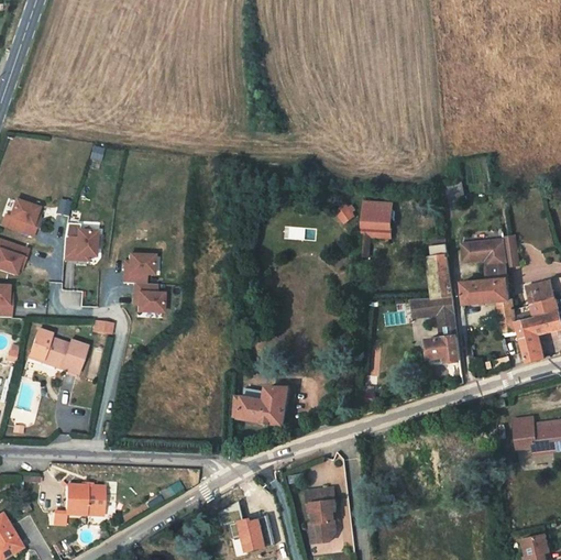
[(347,220),(360,211),(350,197),(337,207),(347,220)]
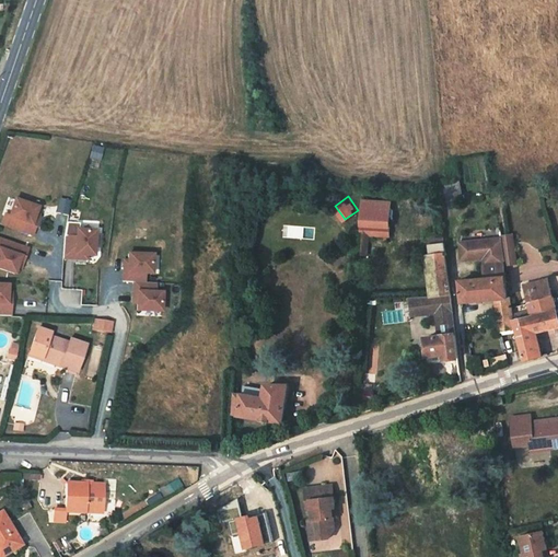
[(34,211),(11,204),(6,220),(0,219),(0,229),(30,239),(34,224),(30,223),(34,211)]
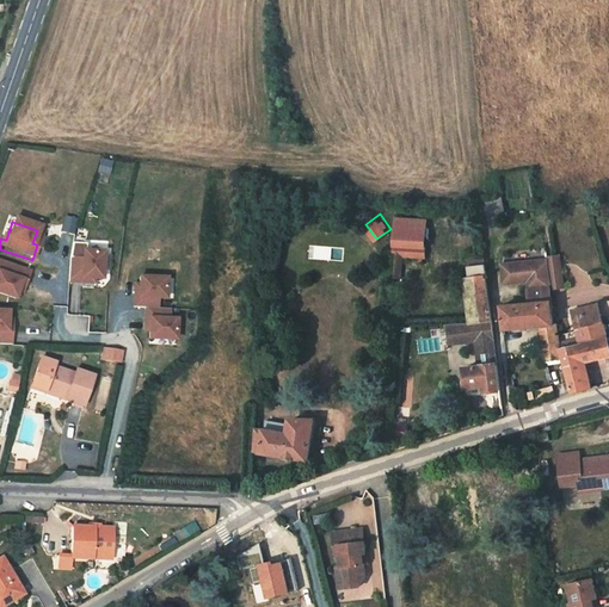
[(428,254),(428,245),(398,242),(395,274),(407,276),(408,252),(428,254)]
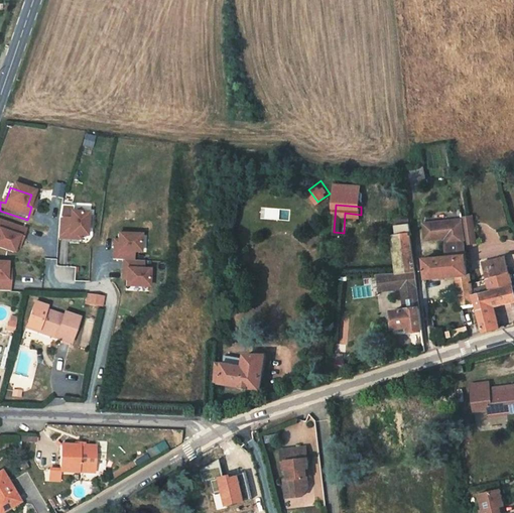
[(476,214),(467,215),(467,217),(470,238),(470,241),(480,240),(476,214)]
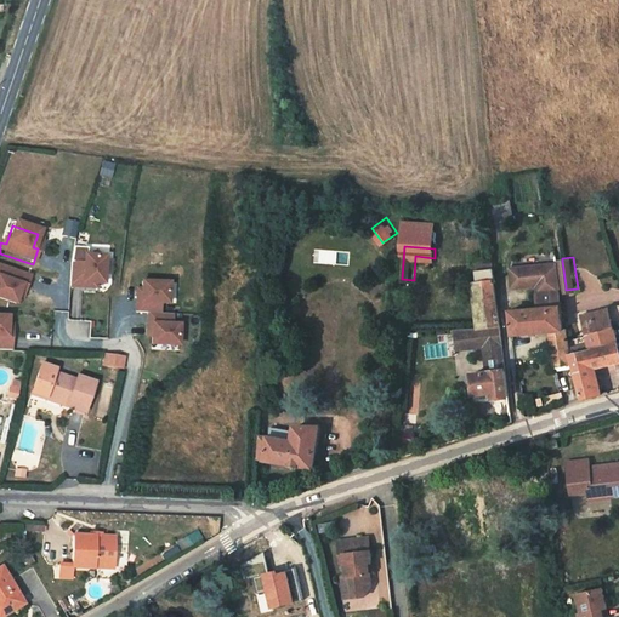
[(101,287),(102,260),(81,258),(81,267),(68,266),(67,290),(86,291),(87,286),(101,287)]
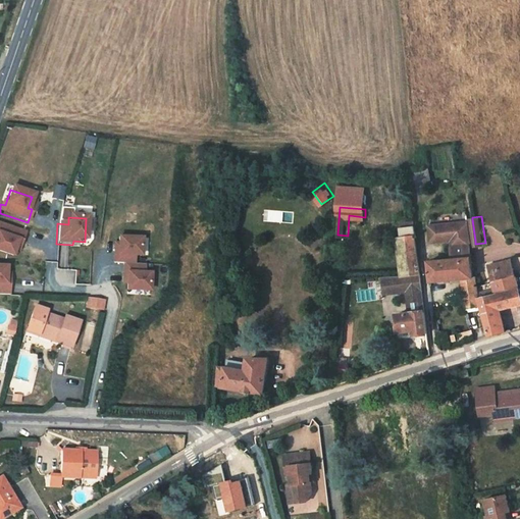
[(402,218),(403,226),(419,225),(418,217),(402,218)]
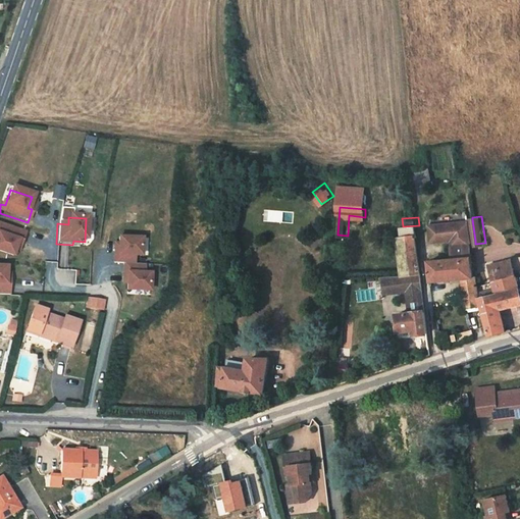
[(467,220),(432,224),(434,236),(445,235),(445,241),(455,239),(456,246),(455,246),(457,258),(473,256),(471,245),(467,220)]
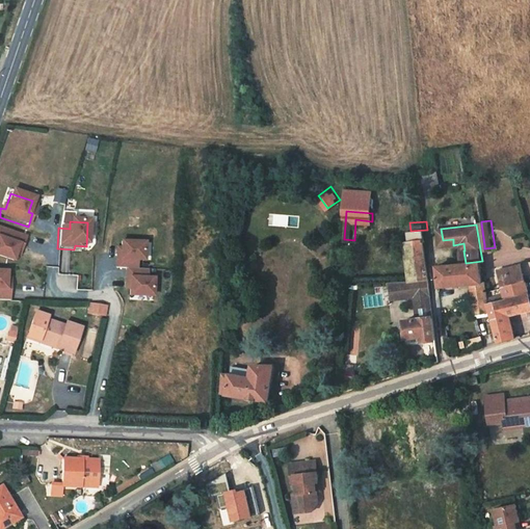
[(416,280),(432,280),(427,230),(411,231),(416,280)]
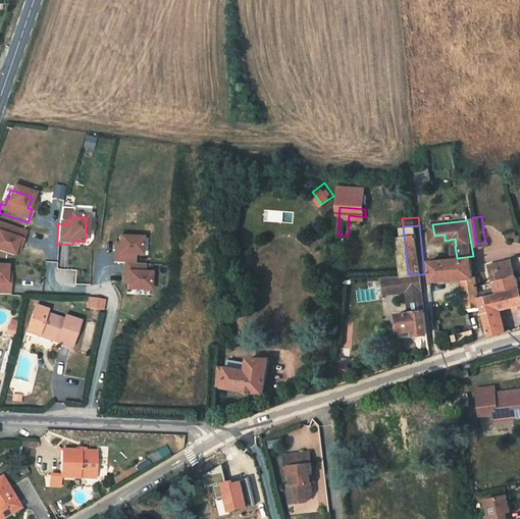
[(18,250),(22,236),(0,227),(0,255),(11,259),(14,248),(18,250)]
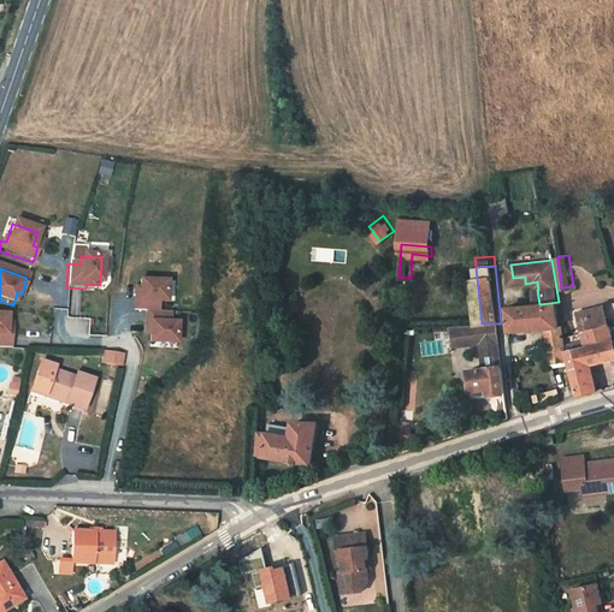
[(165,283),(137,281),(137,296),(133,296),(133,313),(145,313),(157,314),(157,303),(164,303),(165,283)]
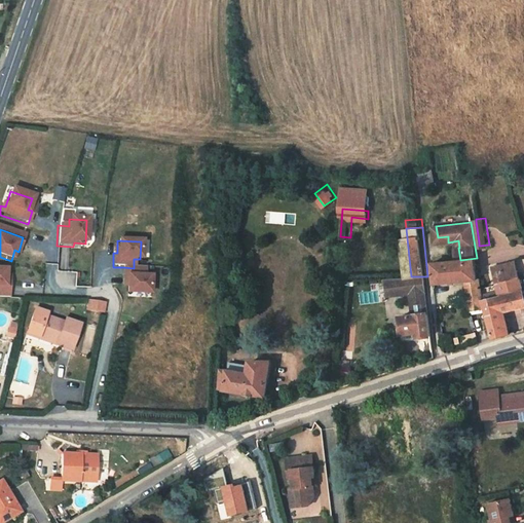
[(489,308),(486,293),(484,278),(480,279),(477,258),(460,260),(436,263),(437,282),(468,279),(472,309),(489,308)]
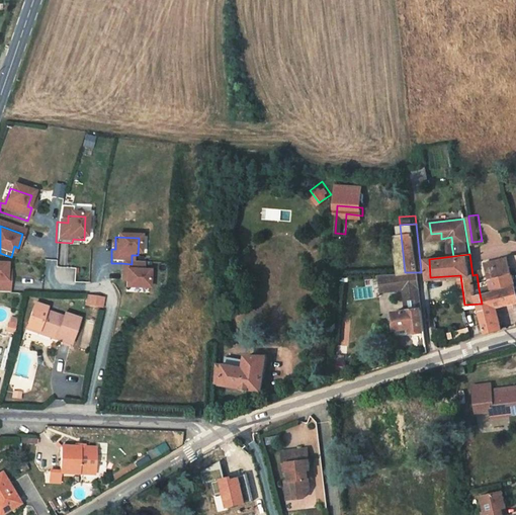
[(515,281),(512,259),(491,263),(495,285),(479,288),(482,304),(486,332),(502,329),(499,305),(515,302),(515,281)]
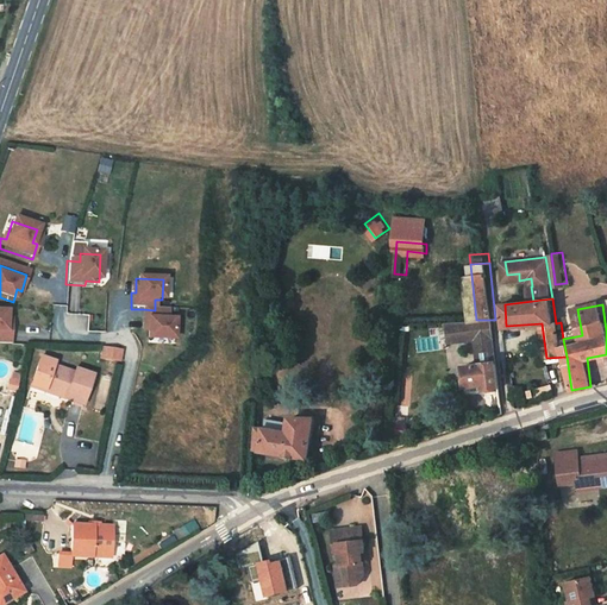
[(155,310),(143,309),(143,326),(146,327),(146,340),(173,341),(174,321),(166,320),(167,310),(155,310)]
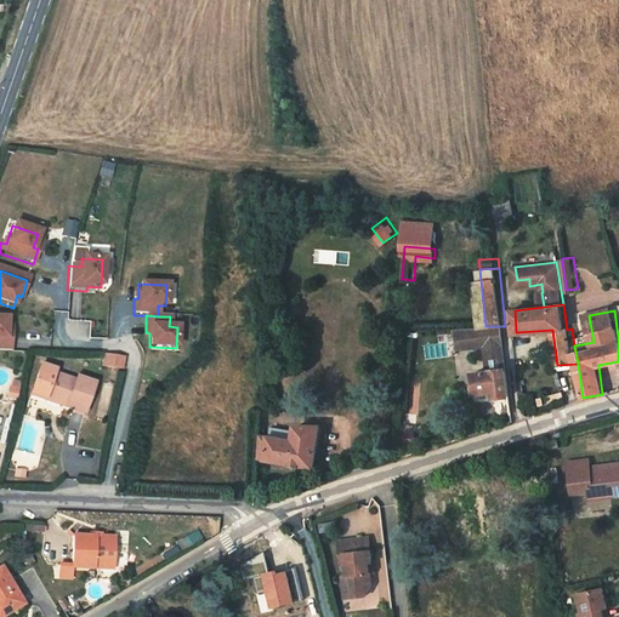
[(512,396),(510,367),(505,326),(486,326),(459,326),(459,346),(486,346),(488,369),(473,369),(477,395),(494,394),(495,398),(512,396)]
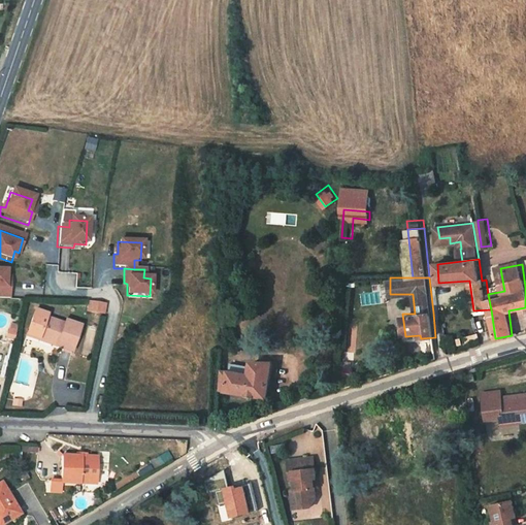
[(89,306),(106,312),(109,300),(91,295),(89,306)]
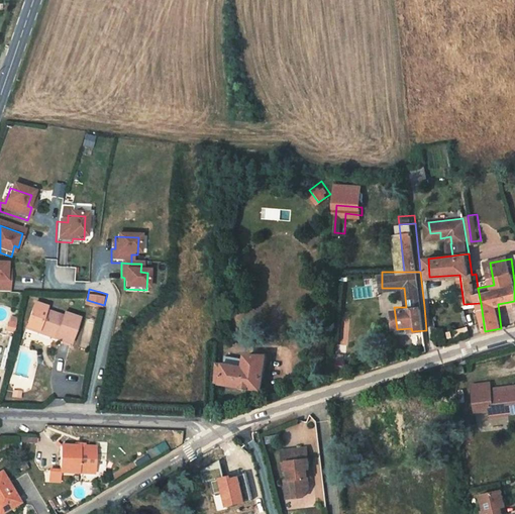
[(66,347),(75,322),(62,318),(61,321),(40,315),(42,311),(30,307),(21,332),(33,336),(34,332),(53,338),(52,342),(66,347)]
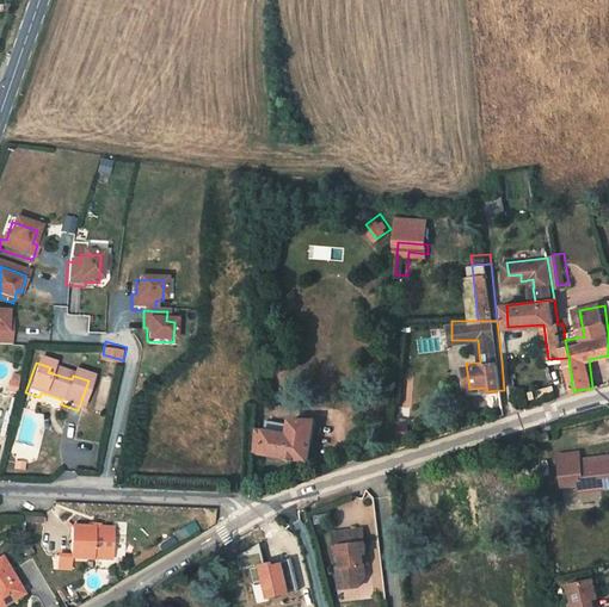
[(10,386),(19,389),(22,371),(13,370),(10,386)]
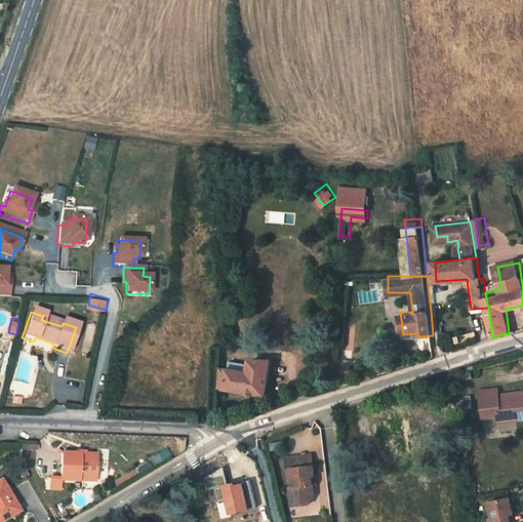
[(8,343),(10,334),(2,332),(0,340),(8,343)]
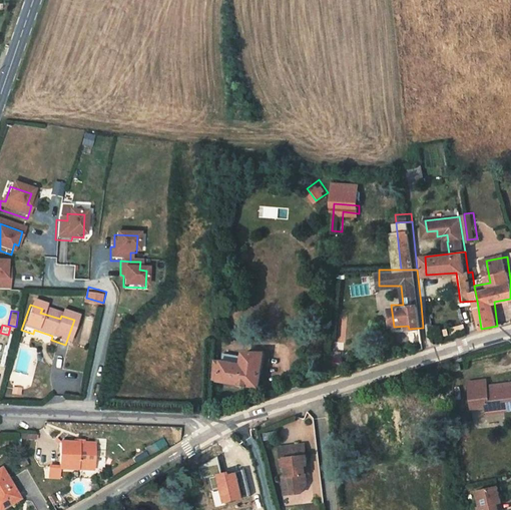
[(33,334),(51,340),(52,336),(34,330),(33,334)]
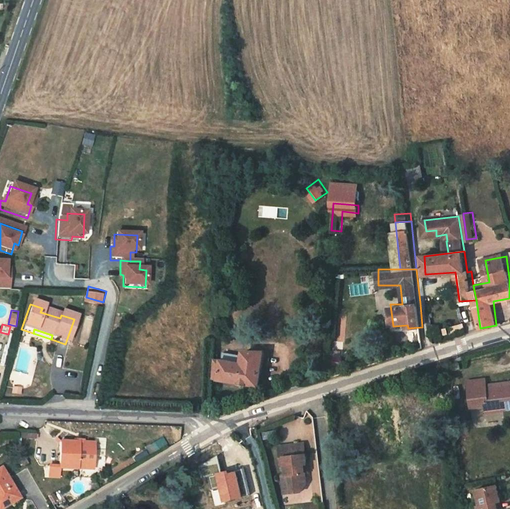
[(219,362),(213,361),(212,381),(233,387),(232,388),(244,391),(244,390),(255,393),(263,358),(242,353),(241,358),(221,355),(219,362)]
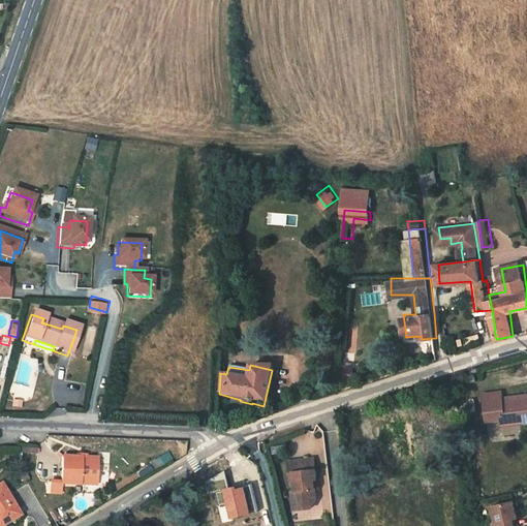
[(355,365),(346,365),(346,374),(355,375),(355,365)]
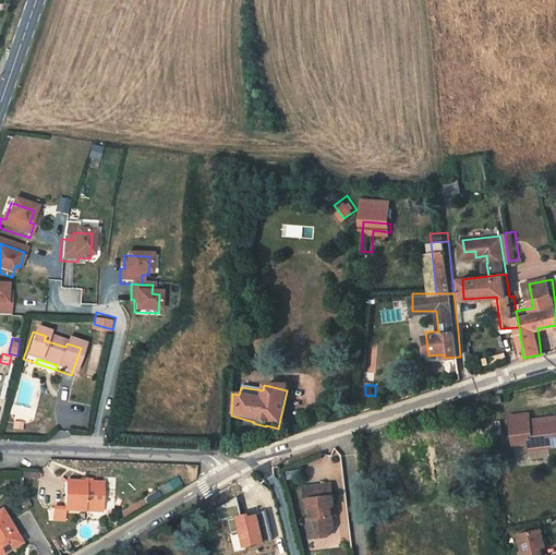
[(555,420),(534,424),(532,414),(512,418),(518,446),(533,443),(533,447),(551,445),(552,446),(555,445),(555,420)]
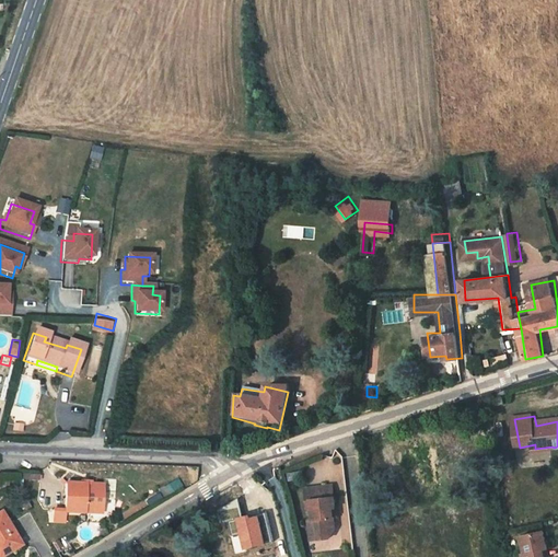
[(101,512),(102,488),(65,487),(64,512),(64,514),(83,515),(82,511),(101,512)]
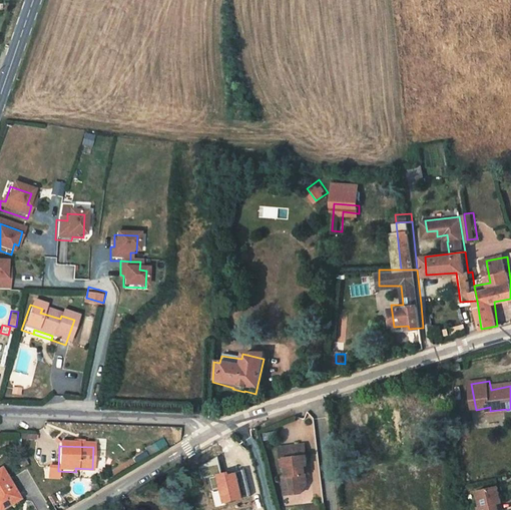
[(298,449),(276,450),(279,471),(282,471),(283,480),(279,480),(281,498),(296,497),(303,489),(302,478),(299,478),(298,471),(304,470),(303,460),(299,460),(298,449)]
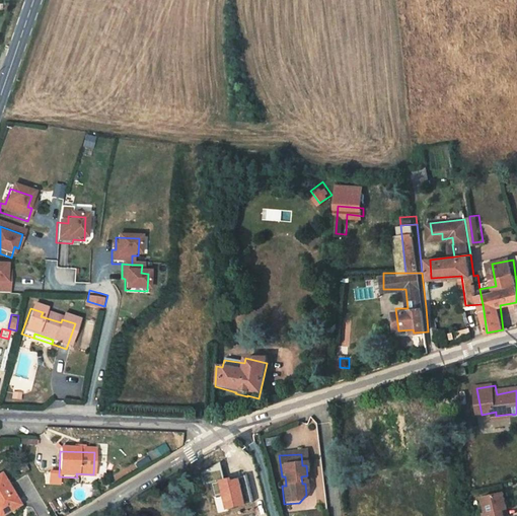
[(24,475),(18,464),(14,467),(20,477),(24,475)]
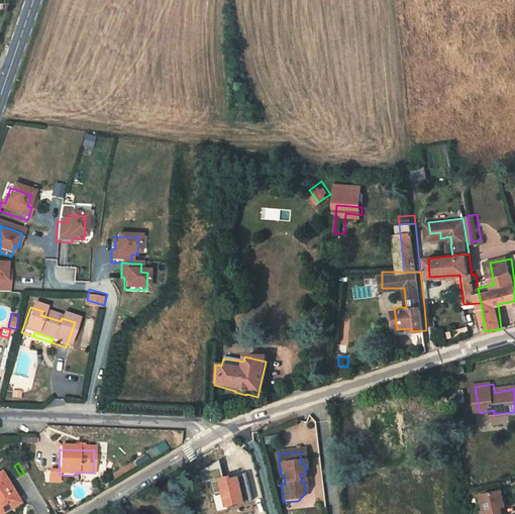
[(58,484),(59,475),(59,473),(47,472),(47,484),(58,484)]
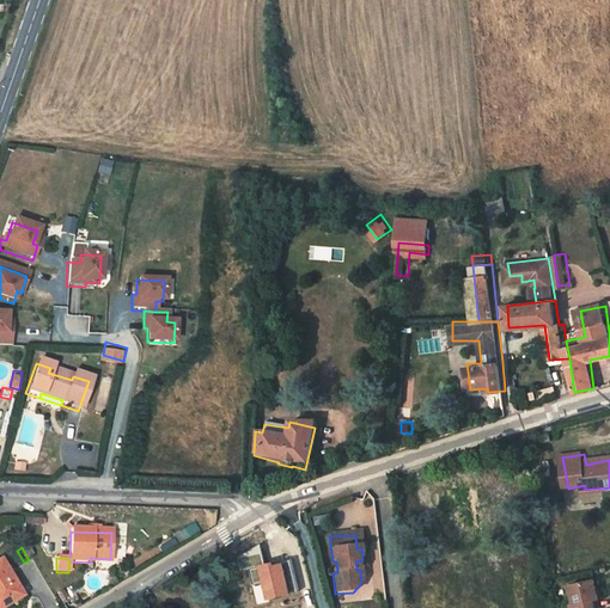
[(0,607),(7,607),(20,601),(0,567),(0,607)]
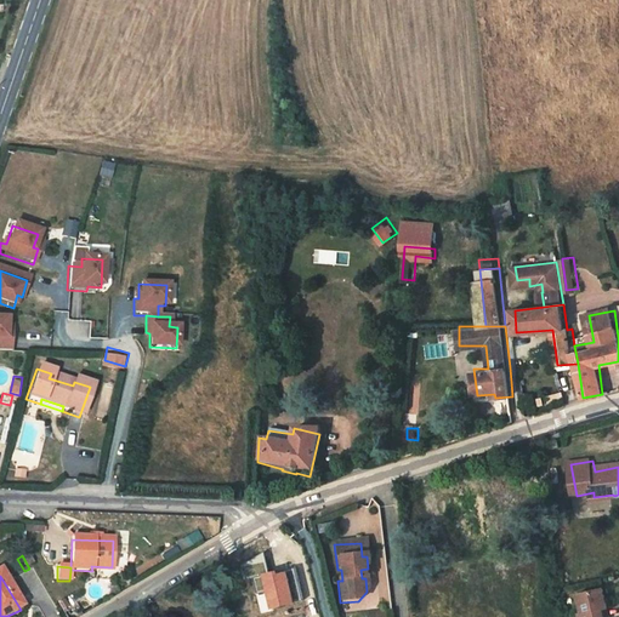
[(602,588),(577,593),(581,612),(578,612),(578,616),(602,616),(601,609),(607,607),(602,588)]
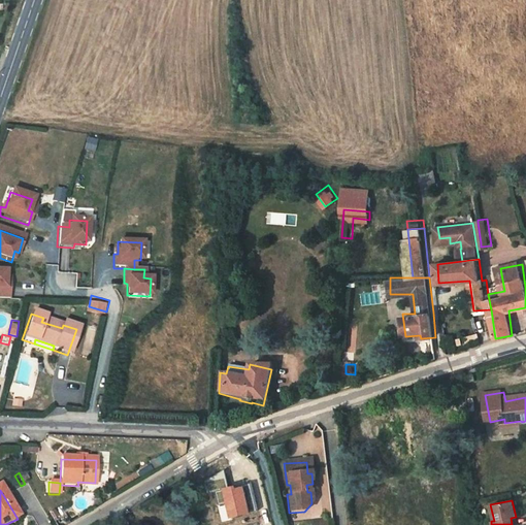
[(235,503),(212,510),(217,524),(221,524),(239,521),(235,503)]
